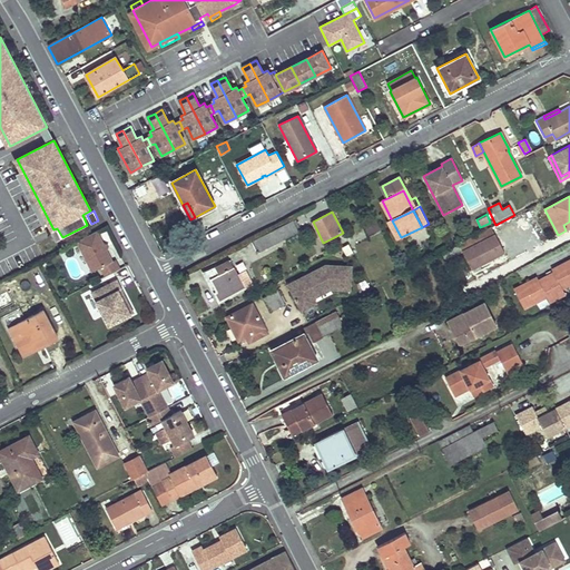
[(380,231),(375,219),(363,224),(367,236),(380,231)]
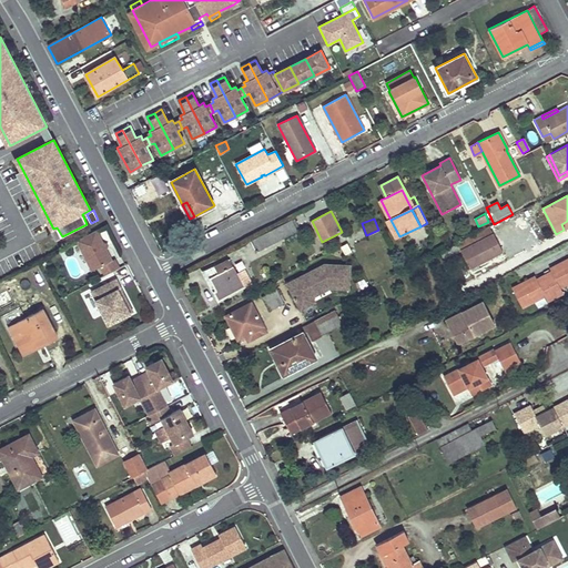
[(292,221),(274,230),(280,240),(297,231),(292,221)]
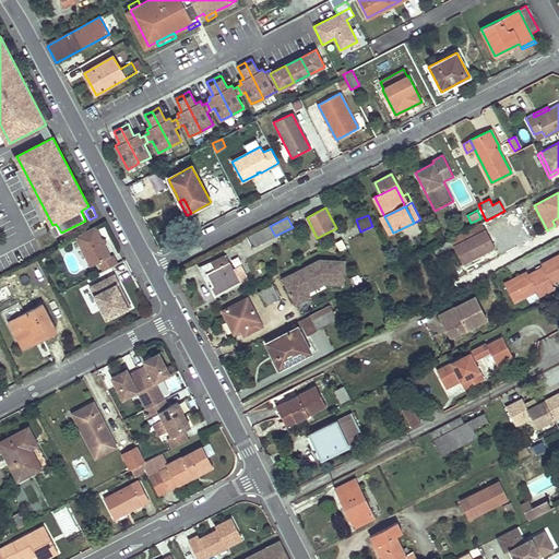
[(462,264),(495,248),(482,223),(449,239),(462,264)]
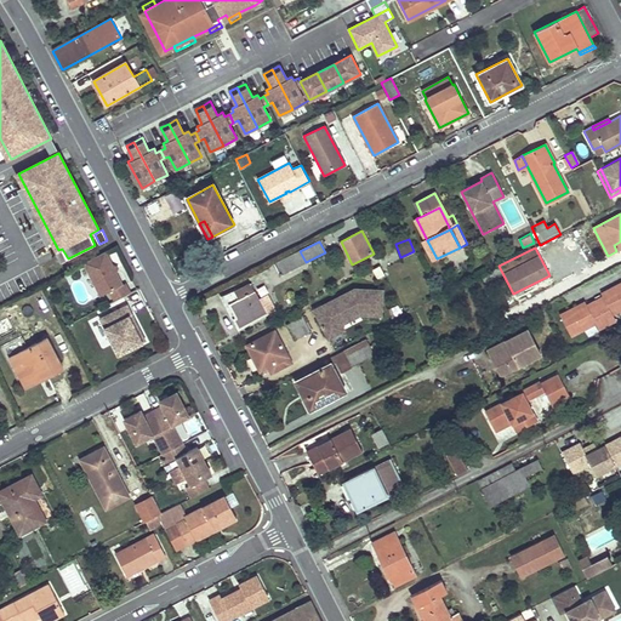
[(300,251),(275,263),(280,274),(306,262),(300,251)]
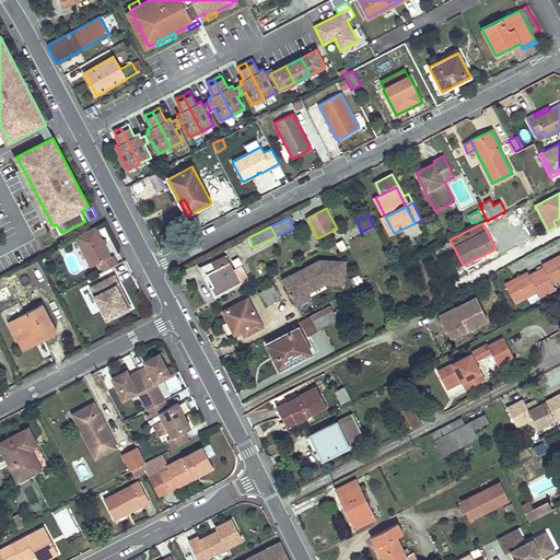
[(94,228),(74,237),(90,267),(109,257),(104,246),(100,245),(101,241),(94,228)]
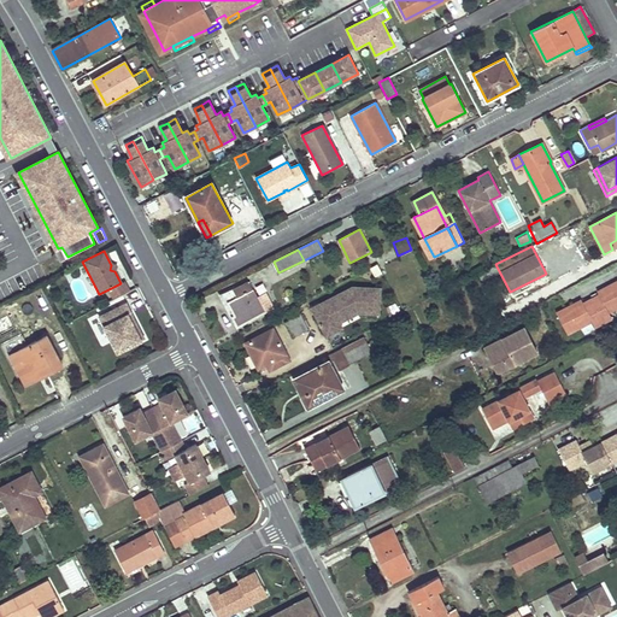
[(248,281),(233,289),(235,297),(227,301),(234,315),(231,316),(236,327),(274,307),(266,292),(257,297),(248,281)]
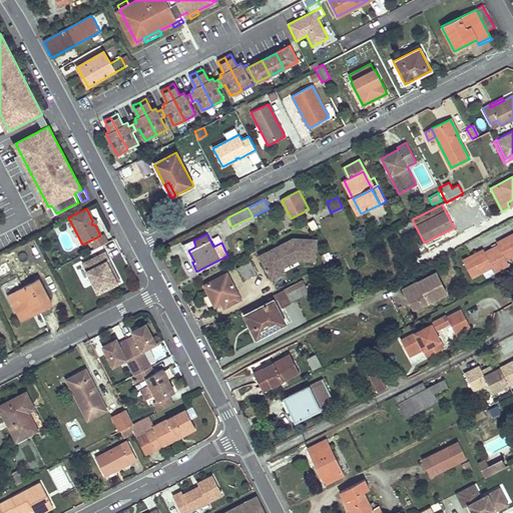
[(463,261),(472,278),(492,268),(495,273),(510,265),(507,260),(512,255),(512,233),(497,242),(498,245),(485,252),(483,249),(463,261)]
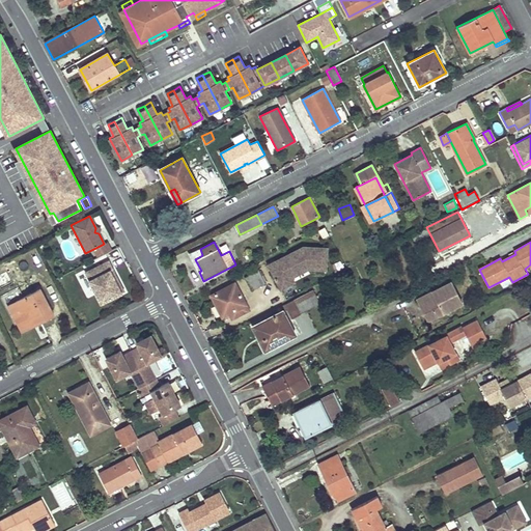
[(303,248),(268,266),(280,289),(289,285),(285,276),(305,266),(307,270),(324,273),(327,251),(303,248)]
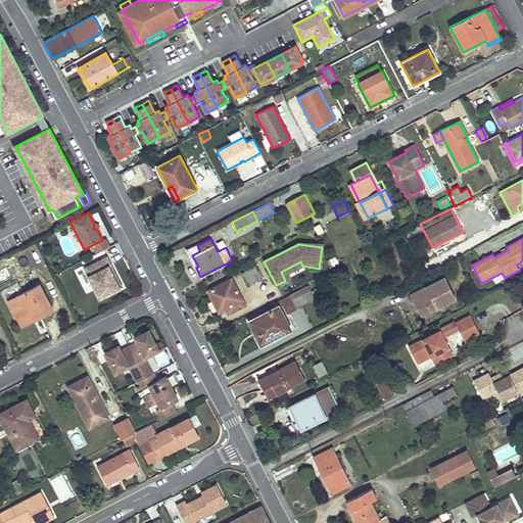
[(197,245),(187,250),(196,268),(198,267),(192,255),(199,251),(197,245)]
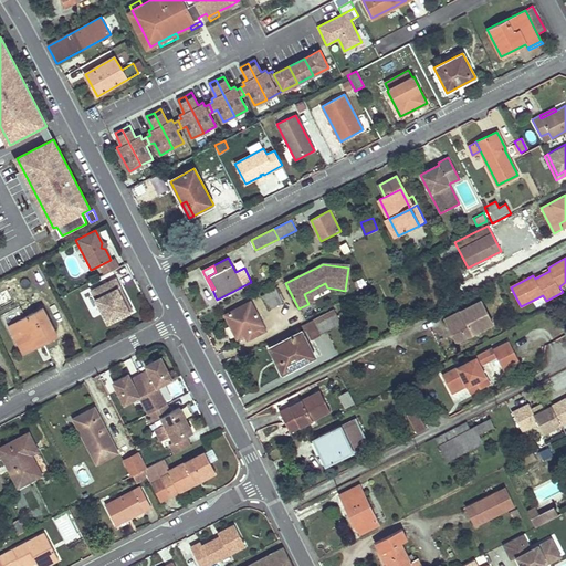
[(133,311),(115,278),(91,291),(108,323),(133,311)]
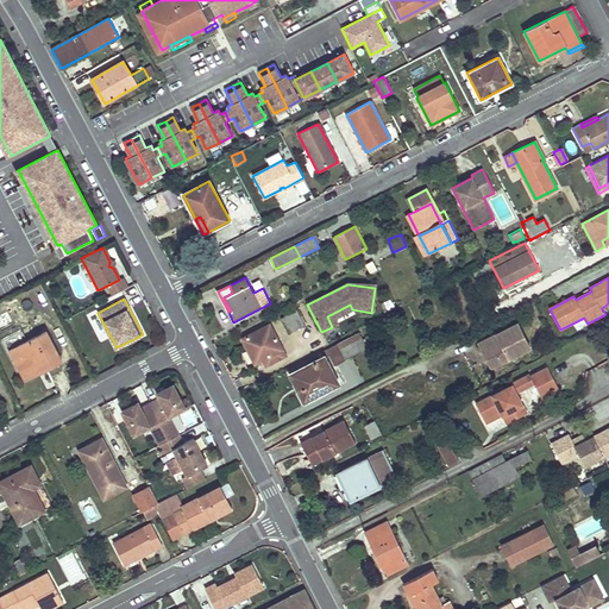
[(350,305),(327,316),(332,327),(337,325),(334,319),(352,309),(350,305)]
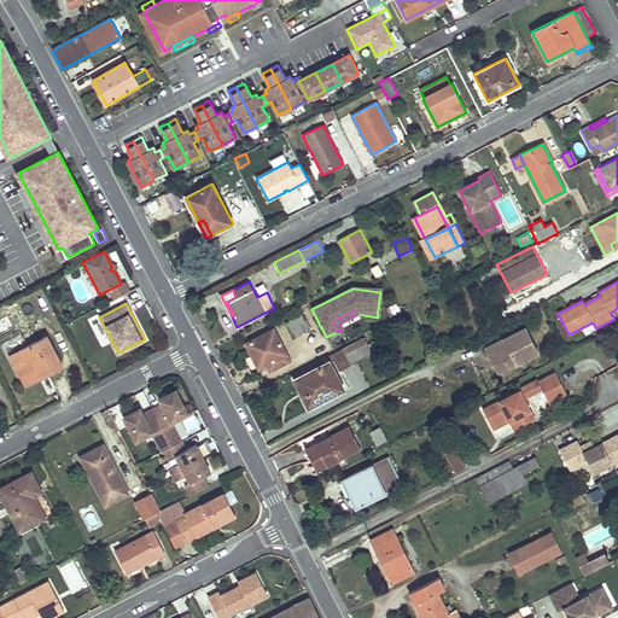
[(301,315),(285,324),(293,338),(308,330),(301,315)]
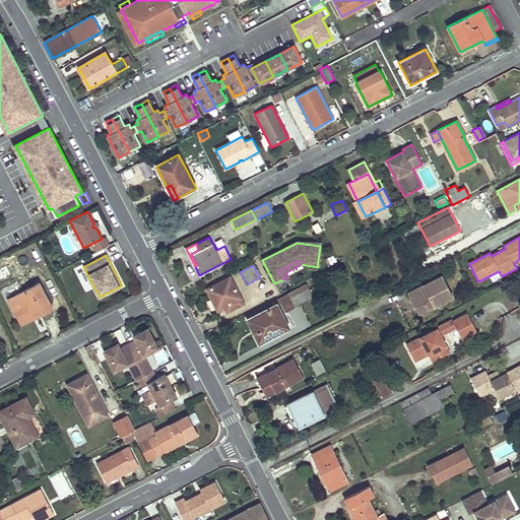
[(452,297),(441,276),(423,285),(426,291),(410,300),(418,315),(452,297)]
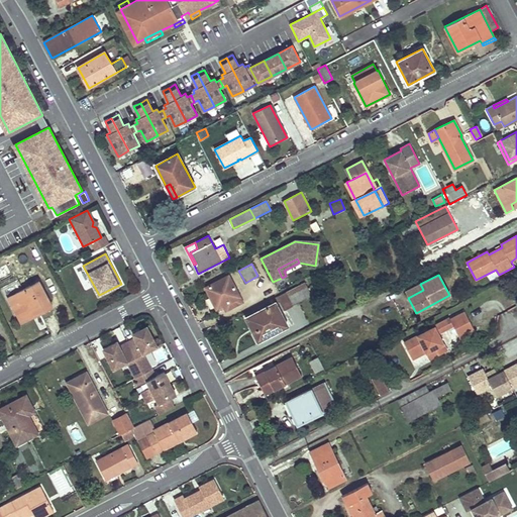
[(229,276),(205,288),(210,297),(213,295),(219,307),(223,305),(226,311),(242,302),(229,276)]
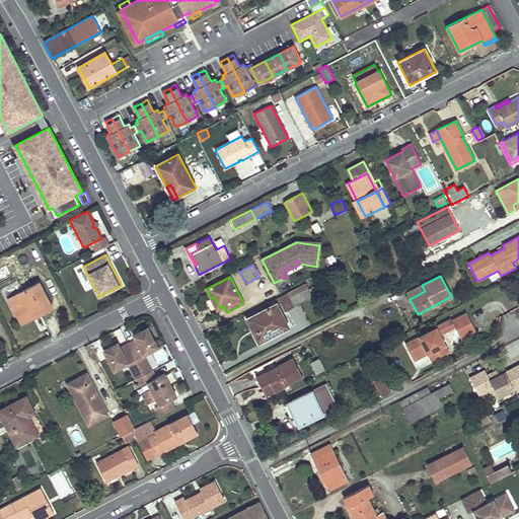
[(40,283),(9,299),(19,317),(35,309),(39,314),(52,307),(40,283)]
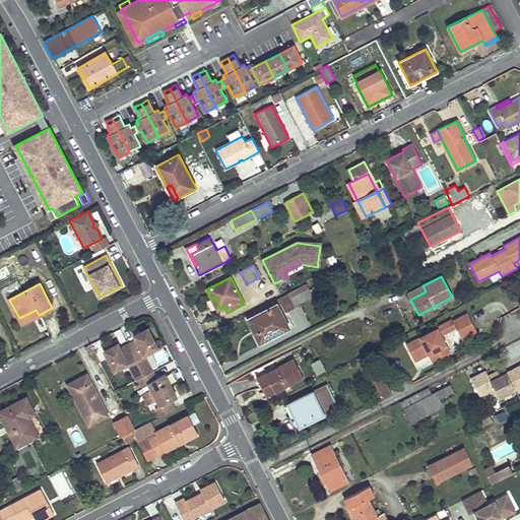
[(426,291),(423,285),(407,294),(410,300),(426,291)]
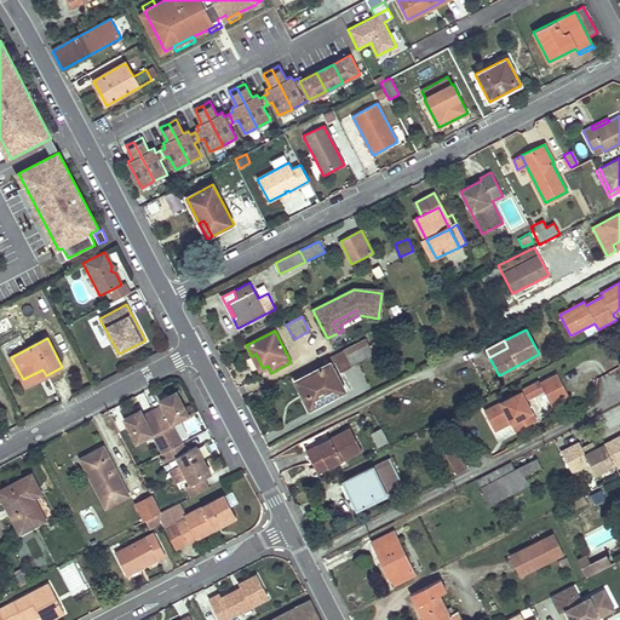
[(368,344),(345,355),(350,366),(373,355),(368,344)]
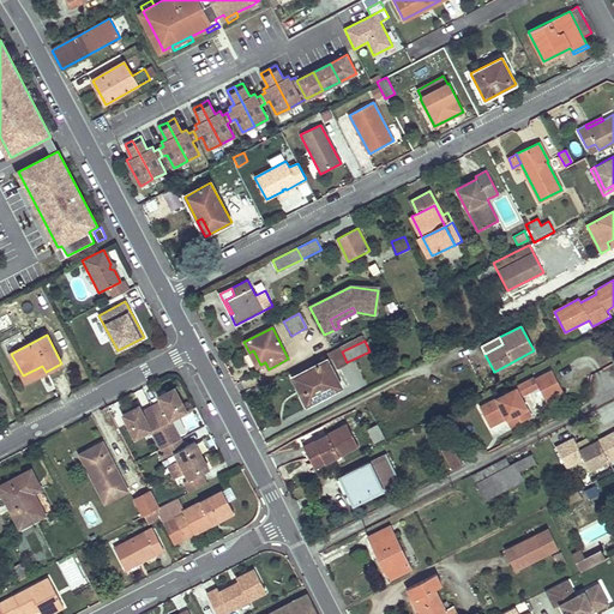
[(253,350),(250,353),(257,367),(260,365),(253,350)]
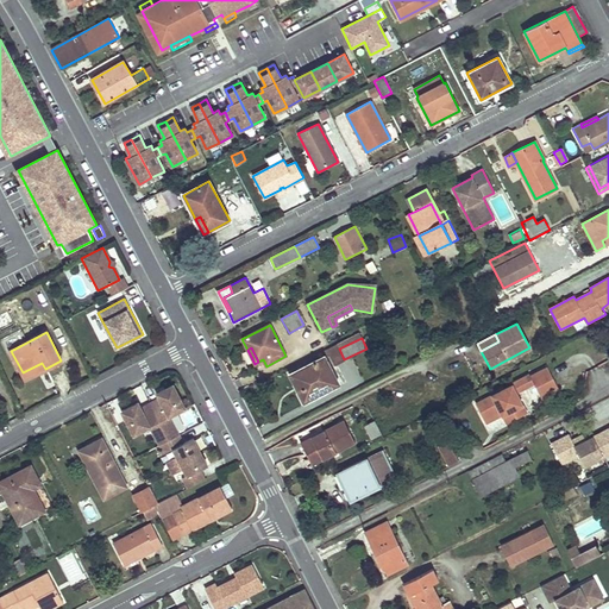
[(324,357),(290,374),(296,385),(300,384),(309,400),(339,384),(324,357)]
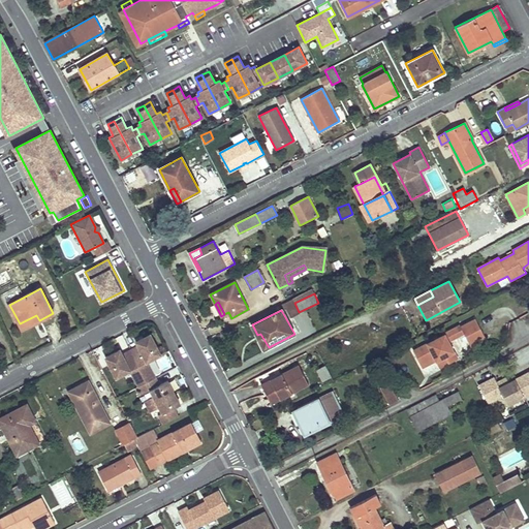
[(36,315),(20,323),(22,330),(39,320),(36,315)]
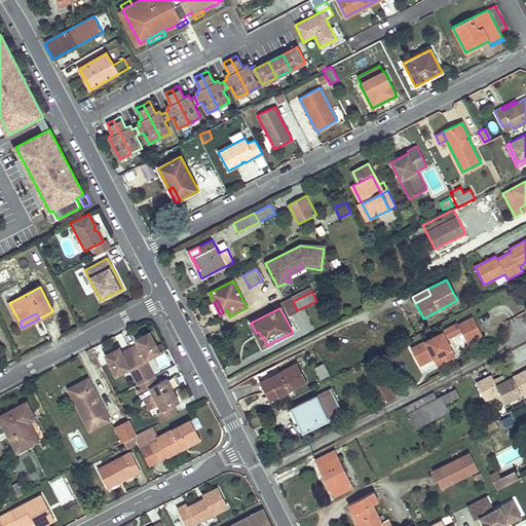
[(424,339),(410,346),(417,362),(429,354),(433,359),(436,365),(455,355),(447,338),(447,337),(462,330),(470,343),(485,336),(473,314),(458,323),(457,322),(423,338),(424,339)]
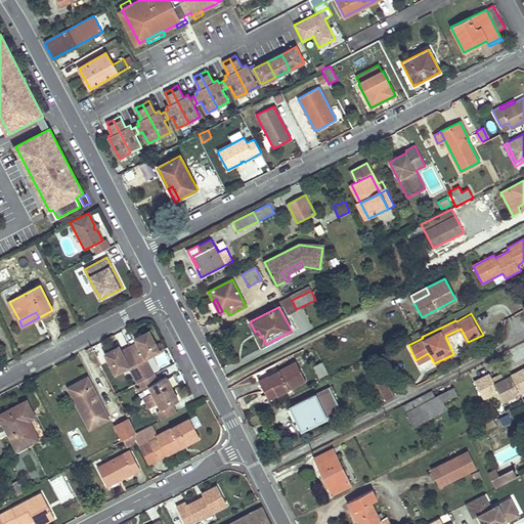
[(157,411),(162,420),(176,412),(172,404),(178,400),(166,377),(158,382),(145,358),(159,351),(148,331),(134,338),(136,343),(121,351),(119,347),(104,354),(115,375),(128,367),(137,383),(139,382),(143,390),(148,387),(151,392),(142,397),(148,408),(158,403),(161,409),(157,411)]
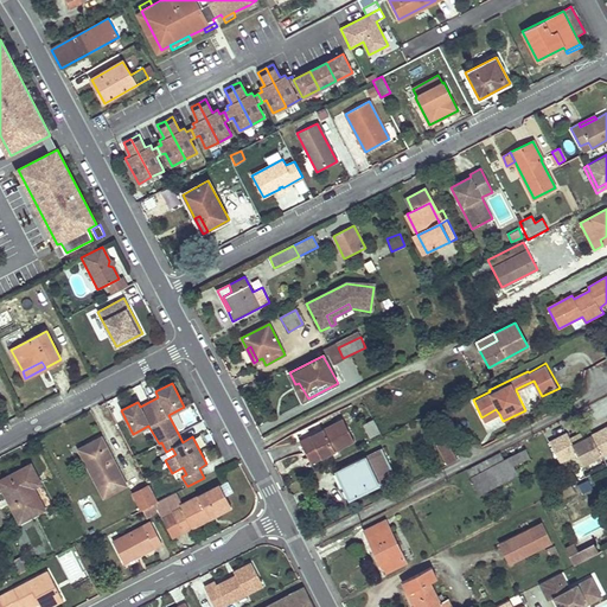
[(299,383),(295,384),(304,401),(308,398),(299,383)]
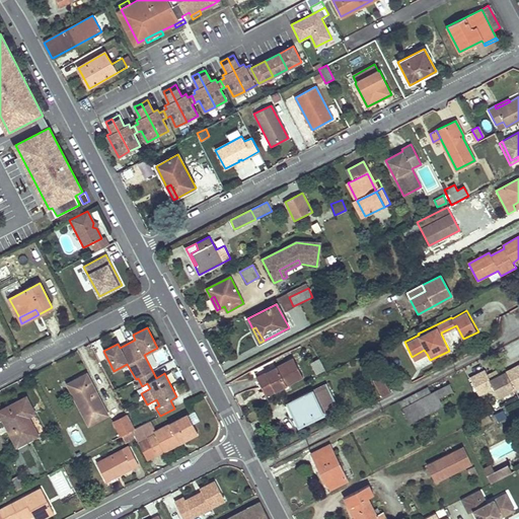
[(424,350),(412,357),(414,361),(427,354),(424,350)]
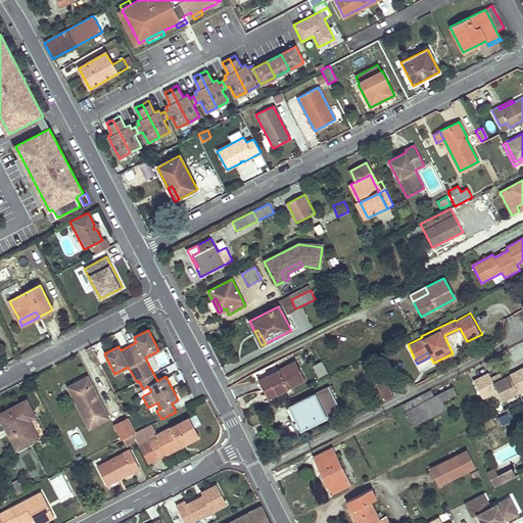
[(305,380),(295,361),(257,379),(265,393),(270,390),(273,396),(305,380)]
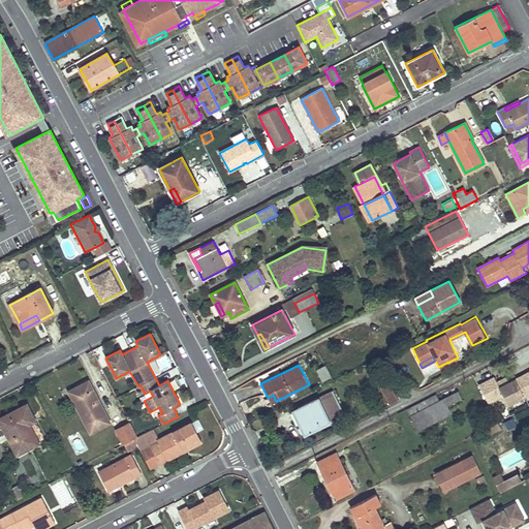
[(327,365),(316,368),(319,380),(330,378),(327,365)]
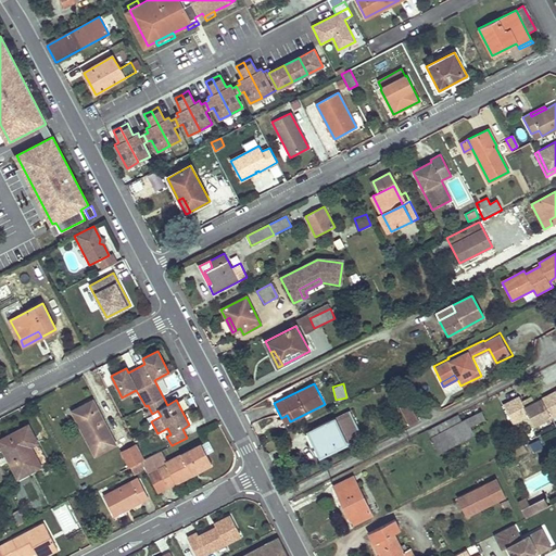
[(519,395),(503,403),(513,421),(528,414),(533,424),(555,412),(555,389),(534,401),(532,395),(522,401),(519,395)]
